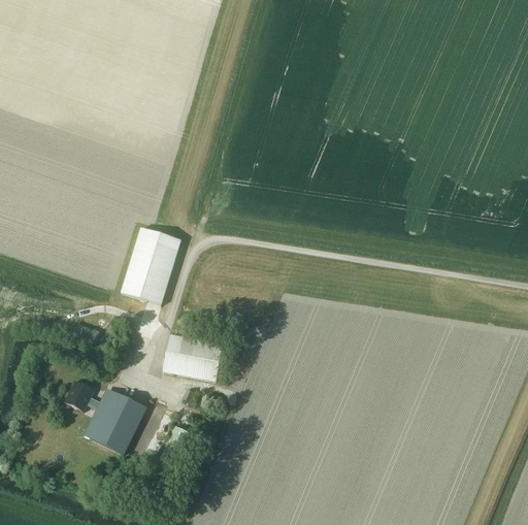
[(141,227),(121,292),(161,304),(180,239),(141,227)]
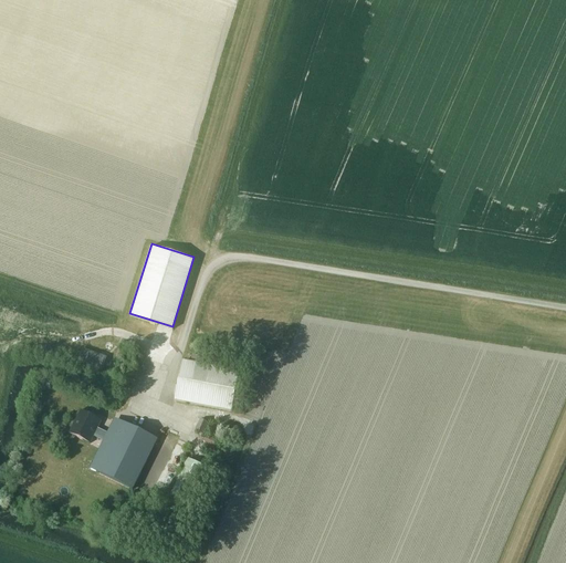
[(85,346),(82,360),(109,366),(113,354),(85,346)]
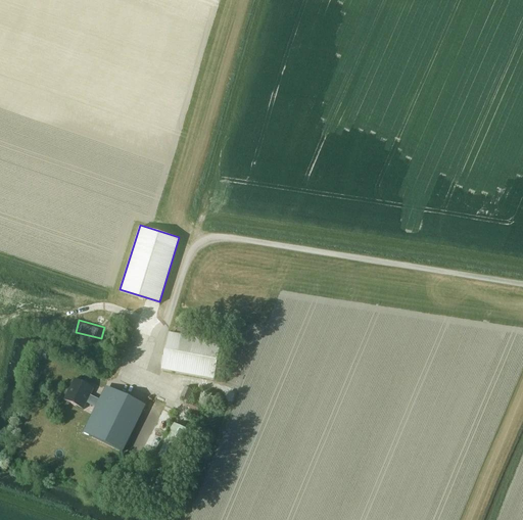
[(168,331),(161,368),(214,377),(221,341),(168,331)]
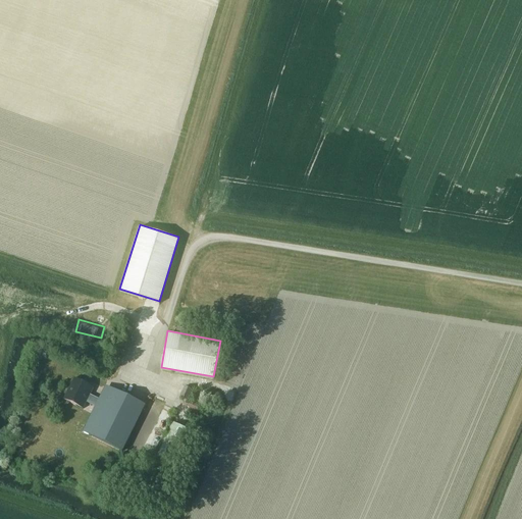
[(73,376),(63,398),(83,407),(86,400),(102,407),(90,432),(122,448),(145,402),(111,385),(105,400),(90,393),(93,385),(73,376)]
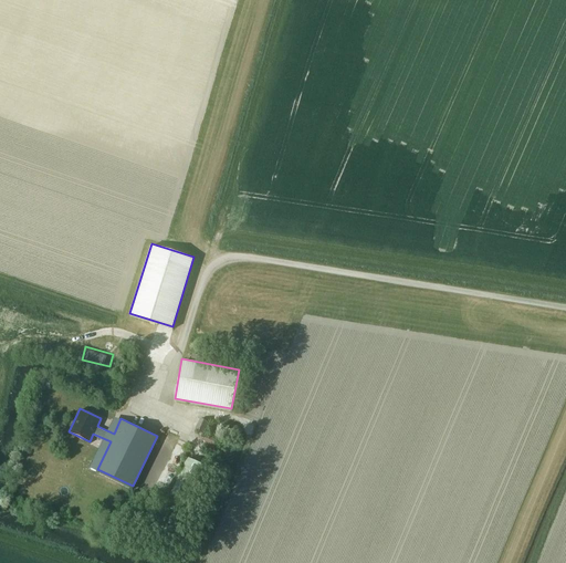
[(195,427),(202,431),(208,420),(199,416),(195,427)]
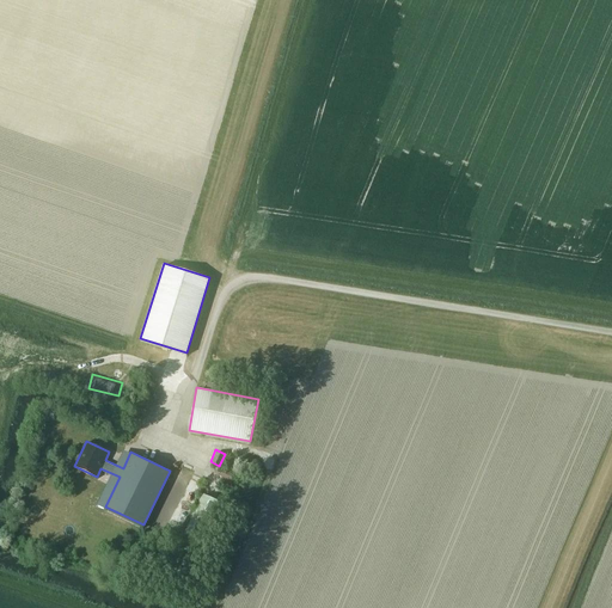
[(244,456),(237,453),(230,470),(237,473),(244,456)]
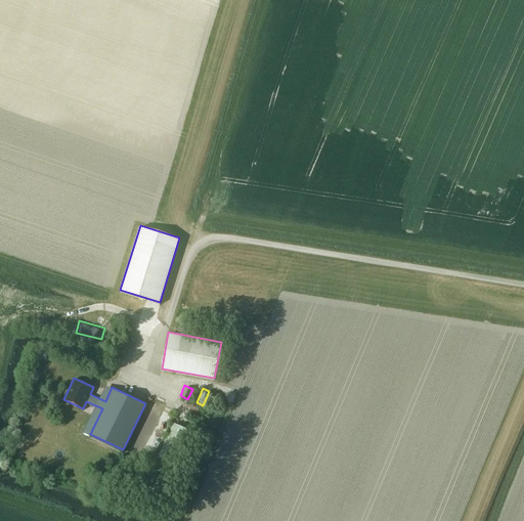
[(201,406),(190,400),(188,405),(199,410),(201,406)]
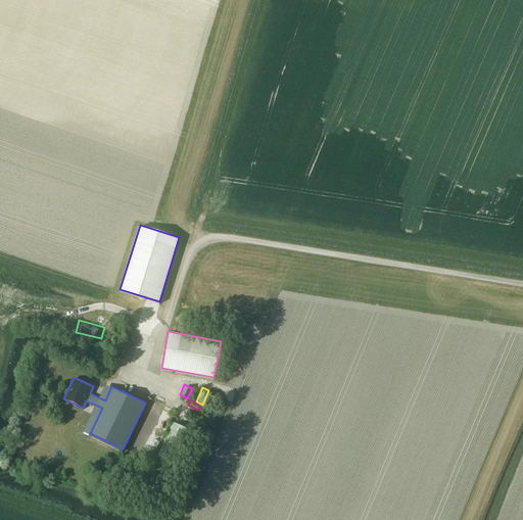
[(198,411),(189,406),(187,411),(196,415),(198,411)]
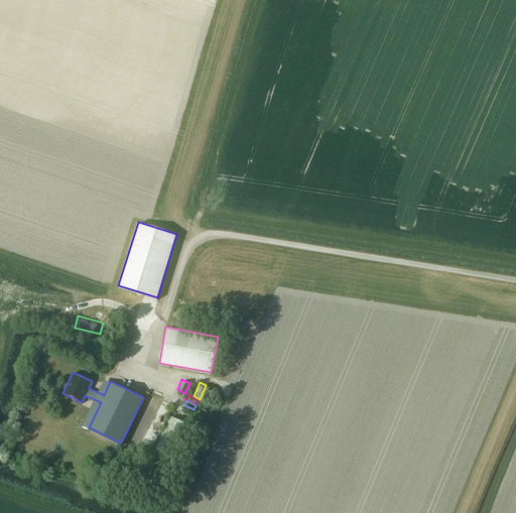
[(188,424),(169,415),(140,479),(159,488),(188,424)]
